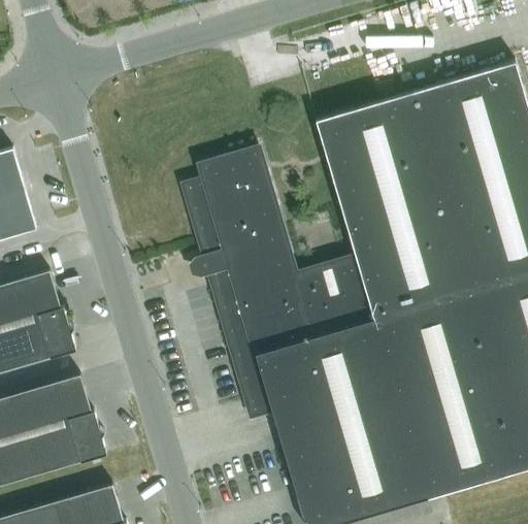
[(183,186),(200,246),(206,265),(251,417),(271,411),(275,423),(304,523),(339,523),(427,498),(443,494),(527,468),(527,107),(515,62),(315,121),(355,258),(295,275),(256,144),(227,153),(228,158),(199,166),(203,181),(183,186)]
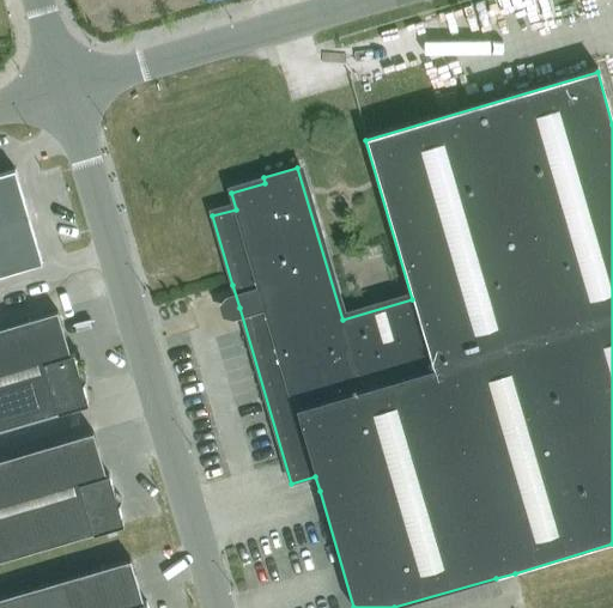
[(0,176),(0,228),(29,220),(14,172),(0,176)]
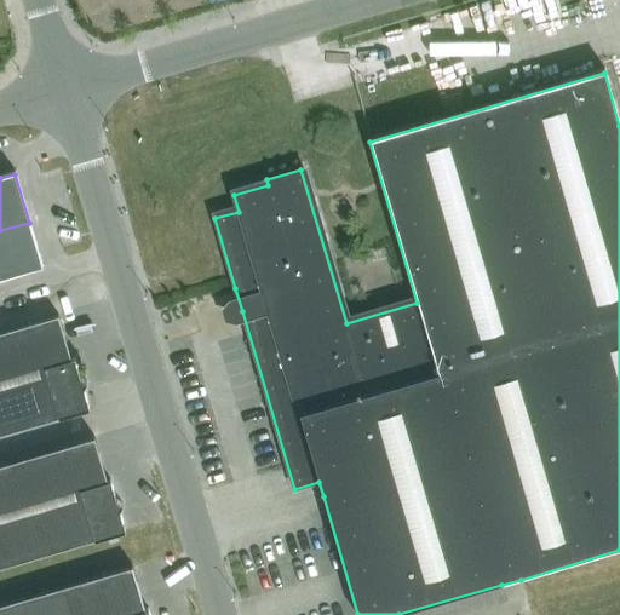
[(0,230),(0,254),(7,280),(42,270),(29,223),(0,230)]
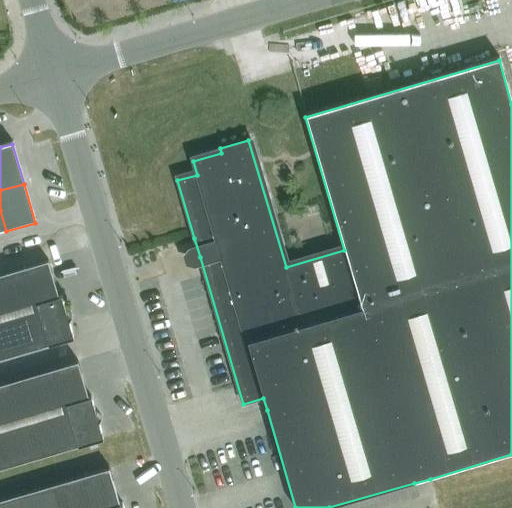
[(58,299),(48,263),(0,276),(0,361),(48,347),(48,348),(73,340),(68,323),(71,318),(66,315),(61,298),(58,299)]
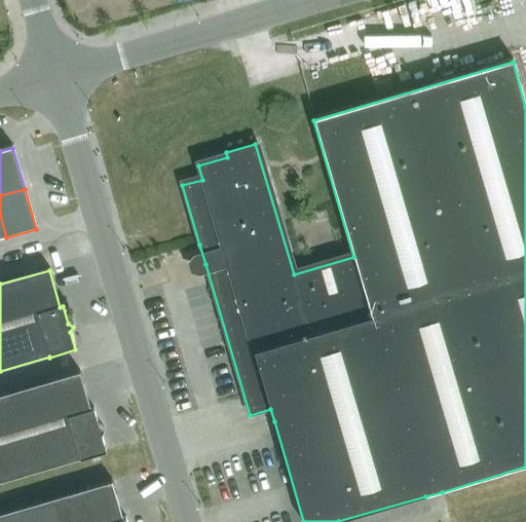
[(80,461),(106,453),(101,436),(104,431),(99,427),(94,410),(90,411),(79,373),(0,397),(0,483),(80,460),(80,461)]
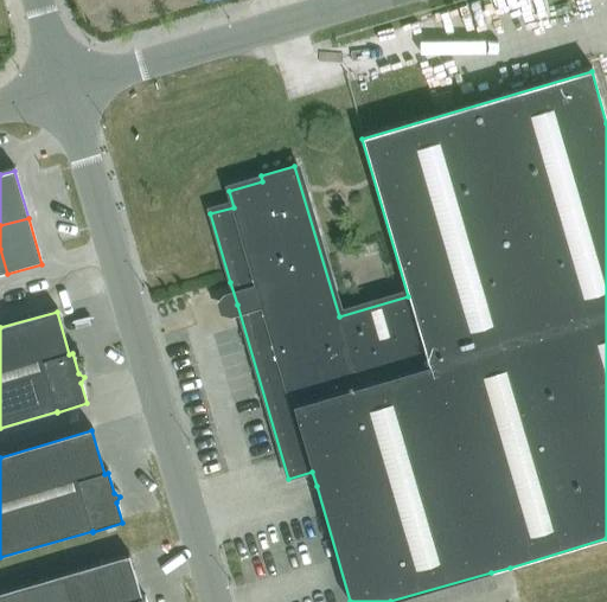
[(145,601),(145,599),(141,600),(129,557),(0,594),(0,601),(145,601)]
